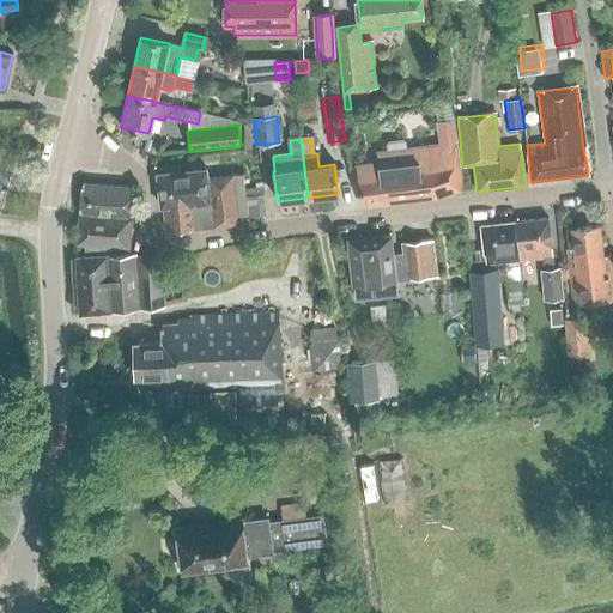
[(363,207),(436,196),(459,189),(457,188),(461,187),(456,143),(414,149),(407,150),(406,143),(402,140),(388,141),(387,144),(388,152),(384,152),(377,153),(378,164),(357,167),(363,207)]
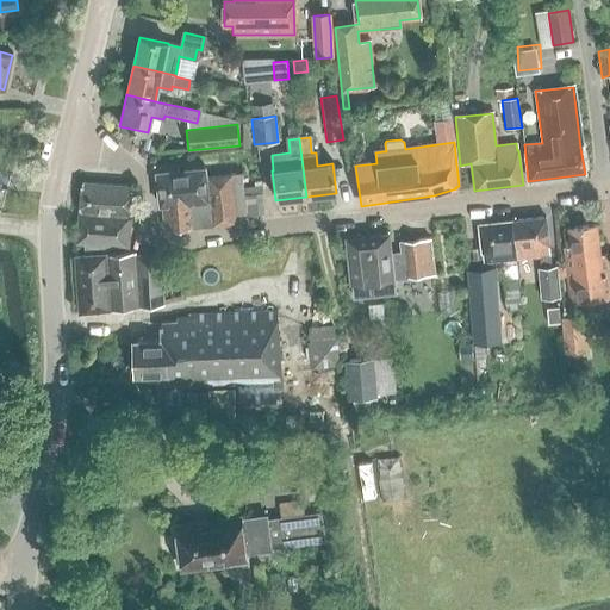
[(206,176),(205,168),(155,173),(159,206),(162,206),(166,230),(193,228),(237,223),(237,222),(246,221),(241,174),(230,175),(206,176)]
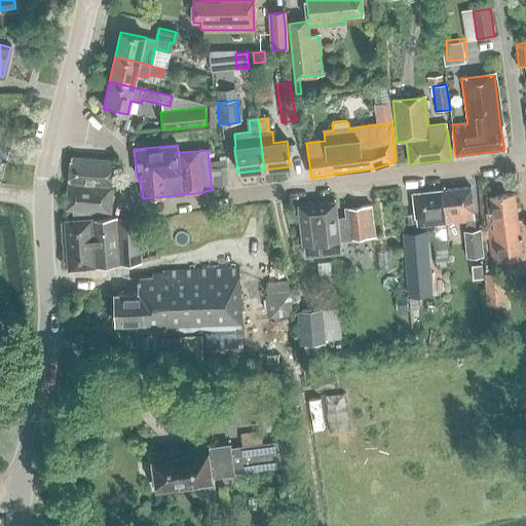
[(72,211),(72,221),(95,219),(95,212),(110,213),(114,160),(70,157),(66,210),(72,211)]
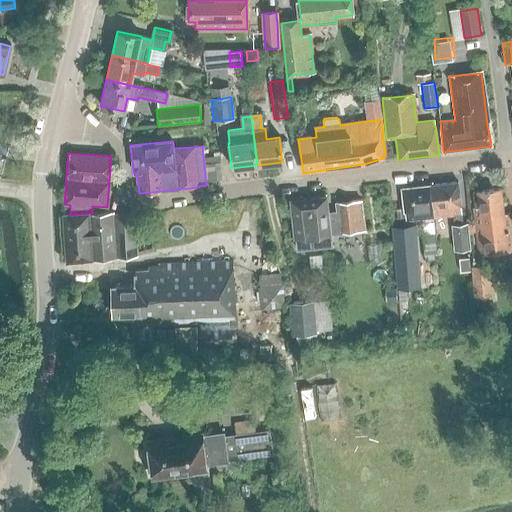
[(457,183),(430,186),(433,217),(454,215),(455,226),(452,226),(454,251),(470,249),(467,224),(462,225),(459,204),(460,204),(457,183)]
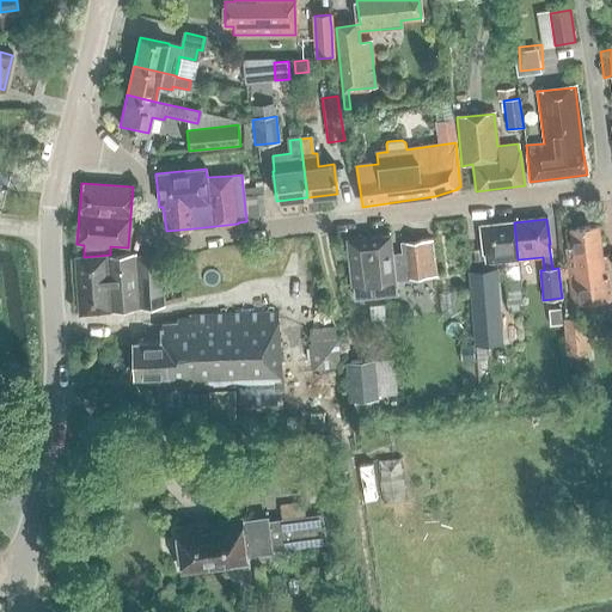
[(518,259),(514,222),(481,226),(483,255),(484,255),(485,263),(518,259)]
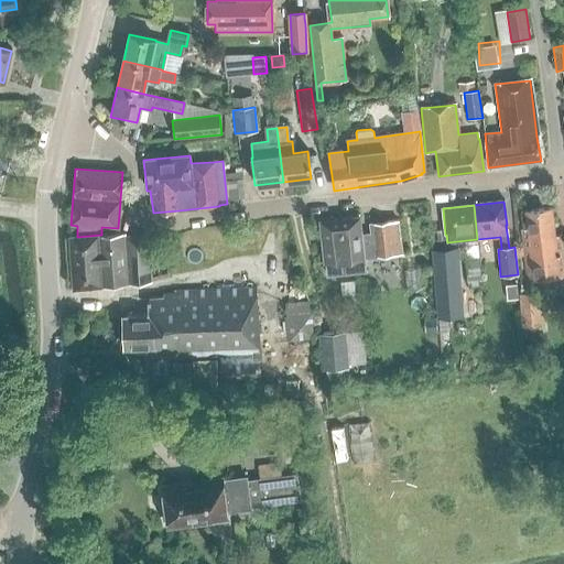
[(554,237),(551,208),(524,212),(527,230),(521,231),(527,281),(563,277),(563,267),(561,237),(554,237)]
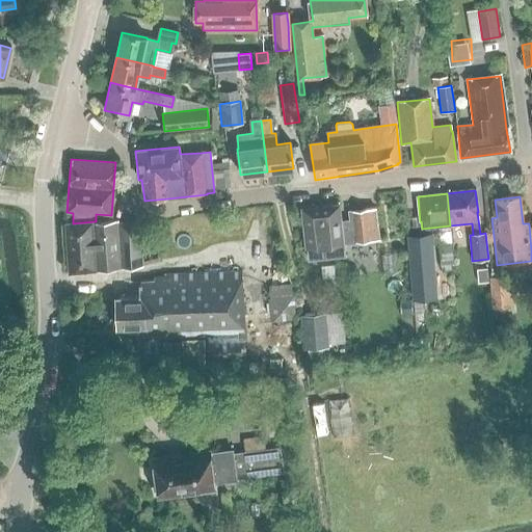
[(339,213),(339,205),(301,208),(308,261),(344,257),(343,251),(343,248),(343,244),(347,244),(379,240),(374,208),(348,211),(349,215),(349,220),(340,220),(339,213)]
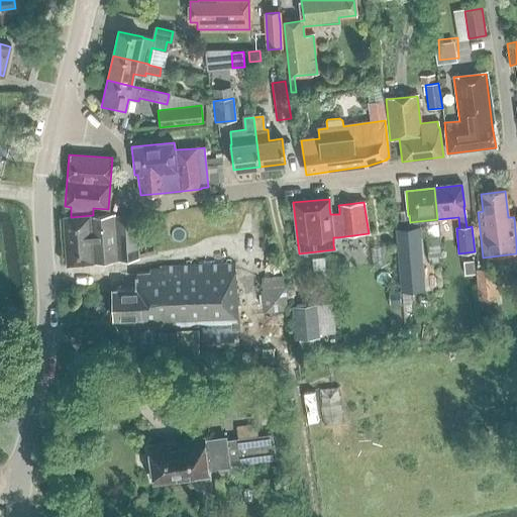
[(93,215),(71,217),(64,217),(67,266),(138,259),(136,221),(129,214),(114,216),(114,213),(93,215)]
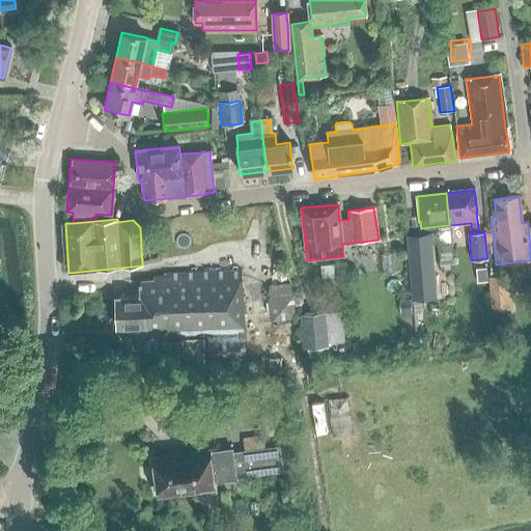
[(414,236),(409,236),(409,238),(413,289),(432,287),(428,236),(428,234),(420,235),(414,236)]
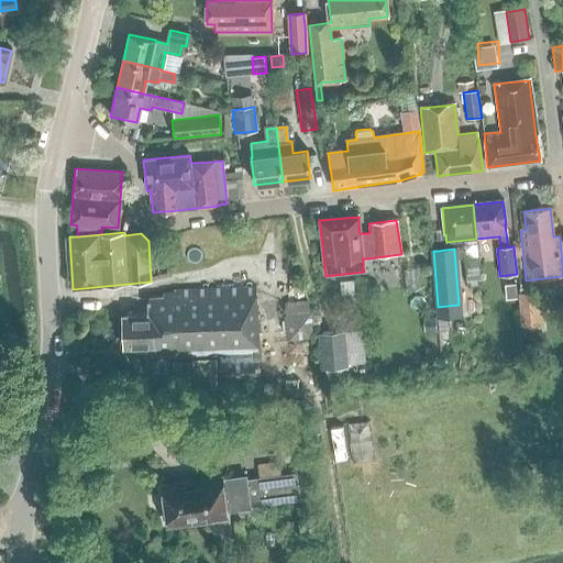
[(468,252),(471,275),(484,274),(481,251),(468,252)]
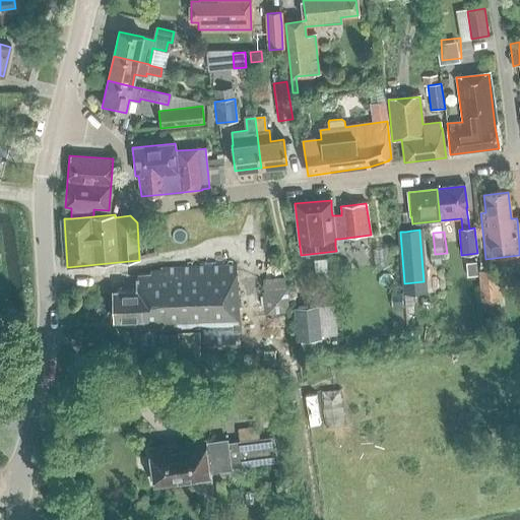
[(476,263),(466,263),(467,275),(476,274),(476,263)]
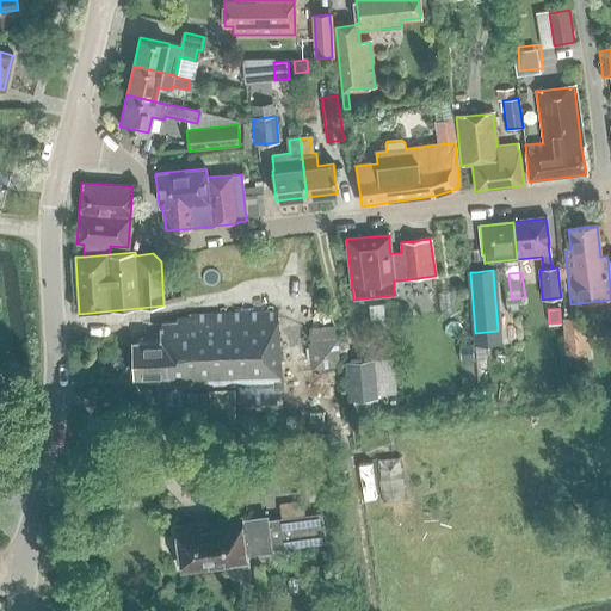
[(282,417),(277,312),(189,315),(189,318),(160,320),(161,341),(133,343),(135,377),(167,376),(167,383),(191,382),(191,386),(197,386),(197,384),(211,384),(213,388),(235,387),(236,418),(282,417)]
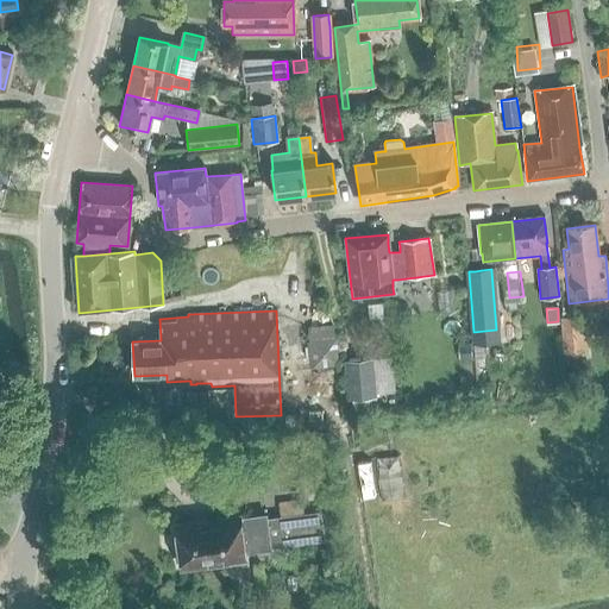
[(586,351),(583,315),(560,318),(564,353),(586,351)]
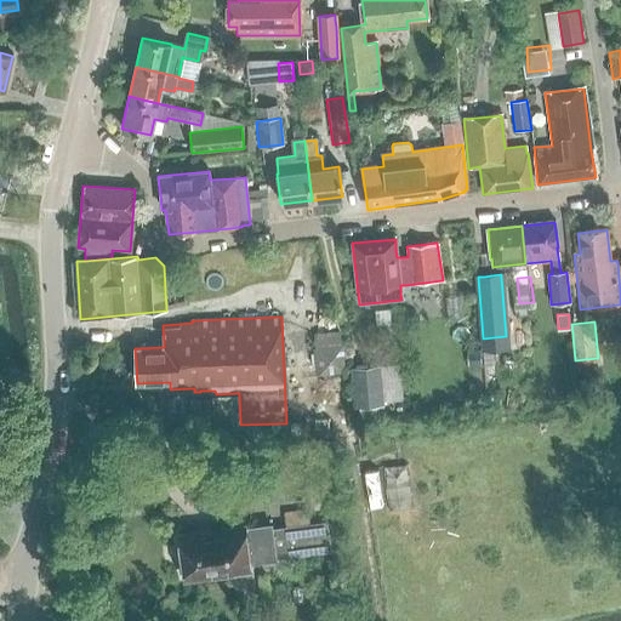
[(345,372),(339,332),(313,335),(319,376),(324,375),(325,383),(340,382),(340,374),(345,372)]
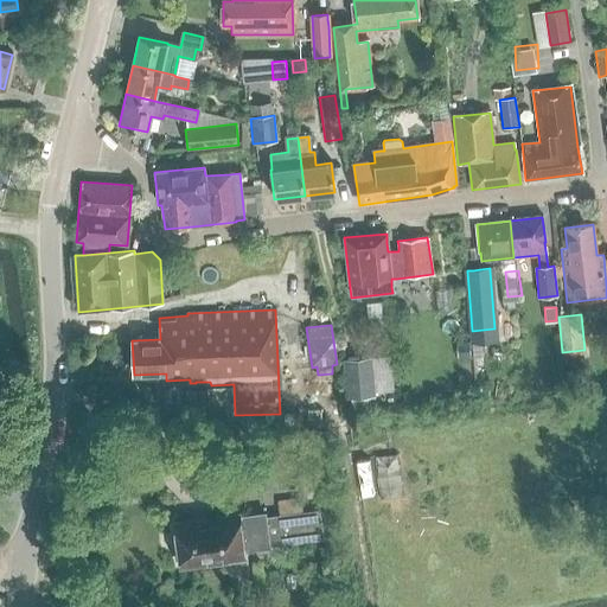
[(481,344),(473,345),(474,358),(483,358),(481,344)]
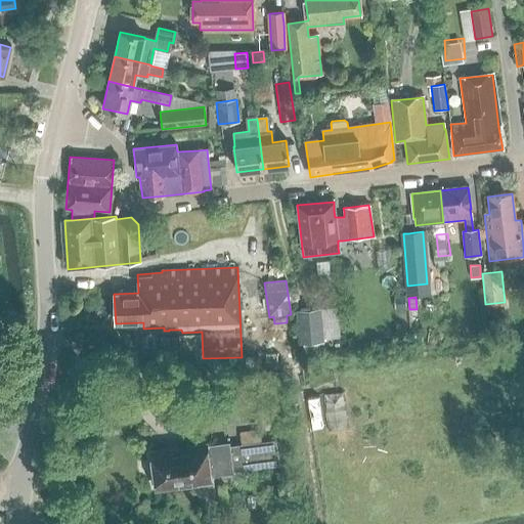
[(404,298),(395,298),(396,312),(405,311),(404,298)]
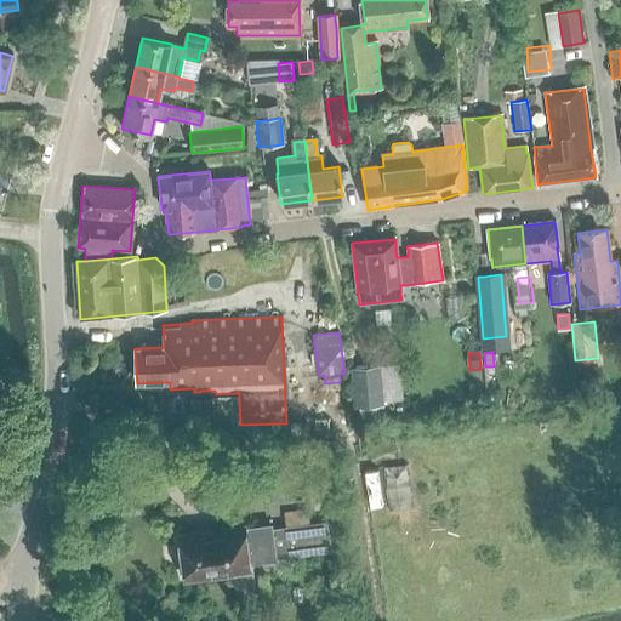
[(385,404),(381,364),(351,366),(354,406),(385,404)]
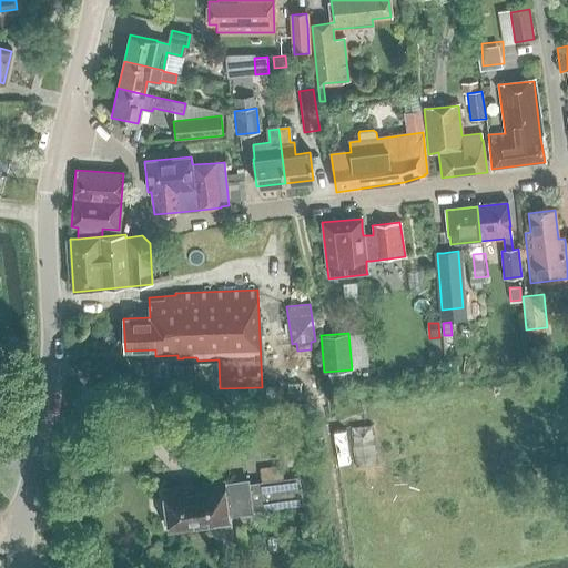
[(378,422),(356,424),(359,463),(381,462),(378,422)]
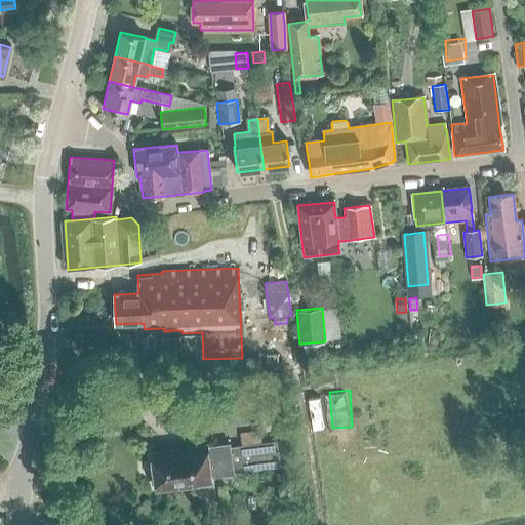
[(322,394),(312,396),(317,426),(327,423),(322,394)]
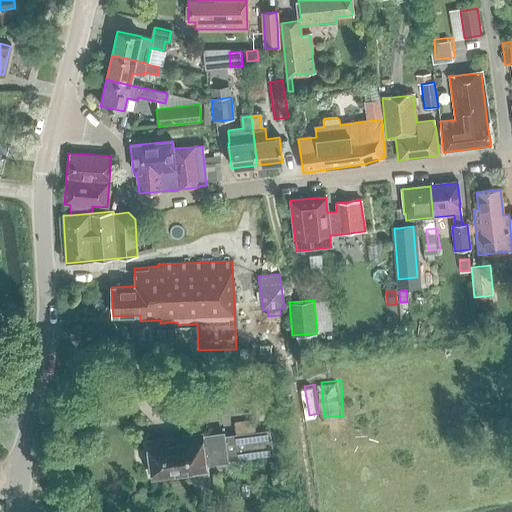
[(270,453),(267,433),(223,439),(222,434),(201,437),(201,434),(148,441),(151,461),(149,463),(150,470),(152,471),(153,477),(206,470),(205,463),(226,460),(225,459),(270,453)]
